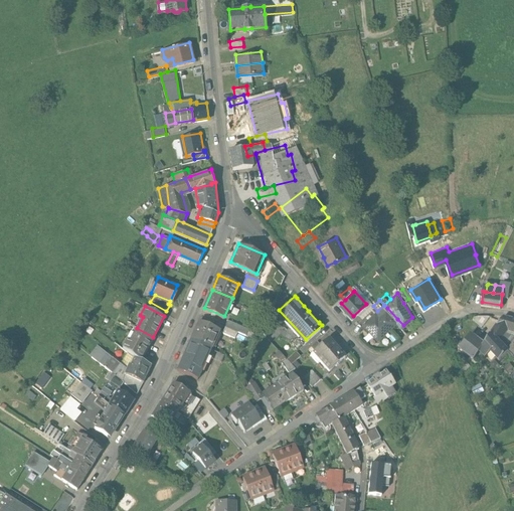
[(387,308),(376,319),(372,315),(365,322),(379,337),(397,319),(387,308)]
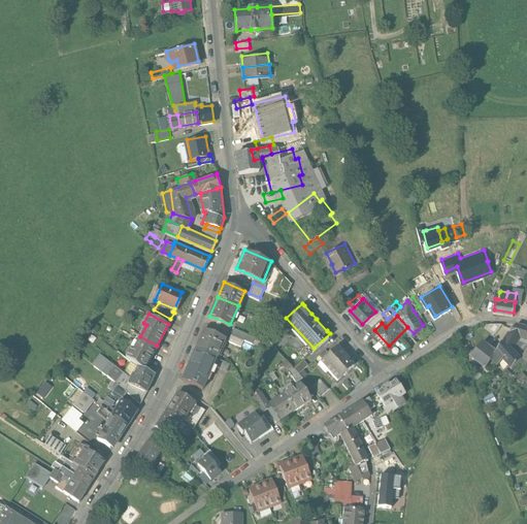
[(526,323),(525,323),(517,321),(509,330),(521,333),(526,335),(526,323)]
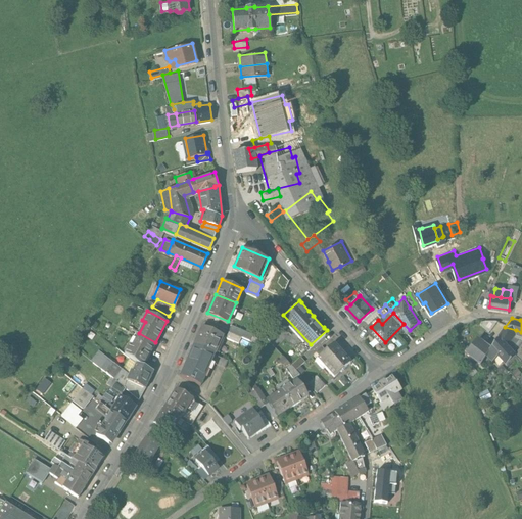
[(270,321),(266,332),(270,337),(276,324),(270,321)]
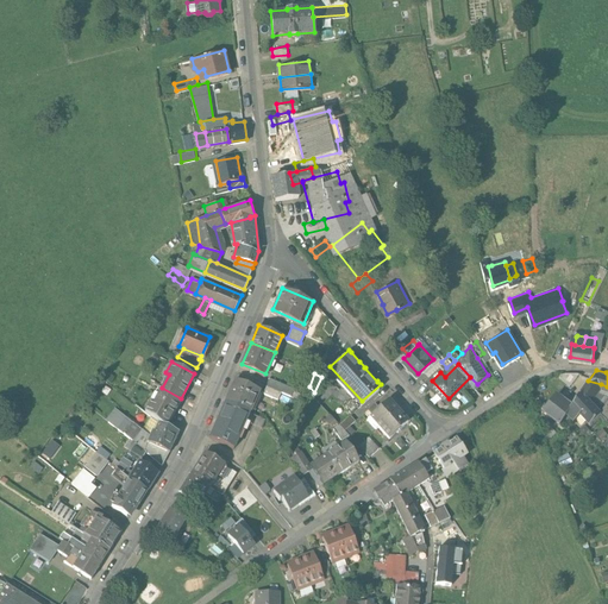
[(259,387),(236,376),(229,394),(229,395),(226,398),(250,409),(259,387)]
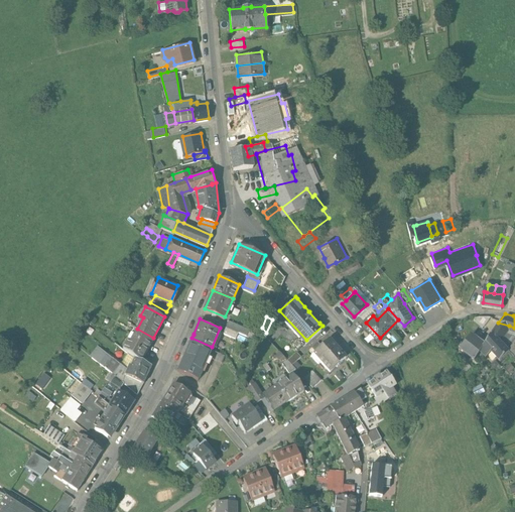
[(509,326),(498,323),(493,331),(501,338),(509,326)]
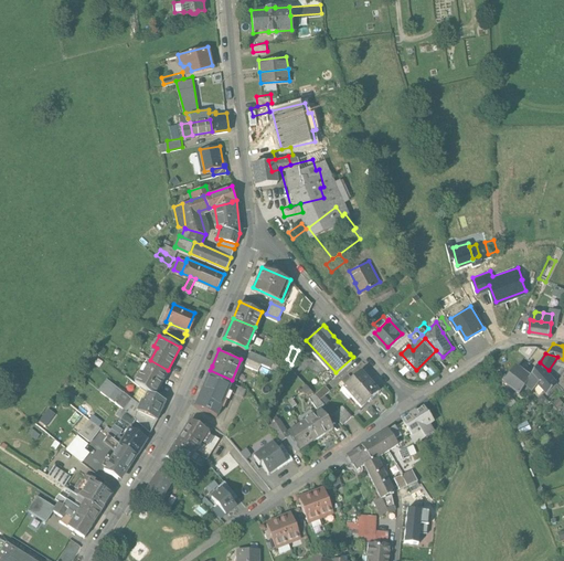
[(261,361),(248,356),(245,362),(258,368),(261,361)]
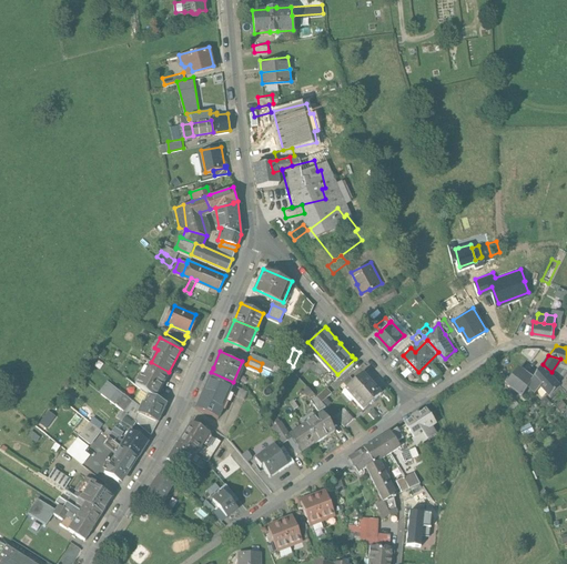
[(169,372),(151,362),(144,374),(141,373),(135,382),(149,392),(150,392),(155,395),(169,372)]
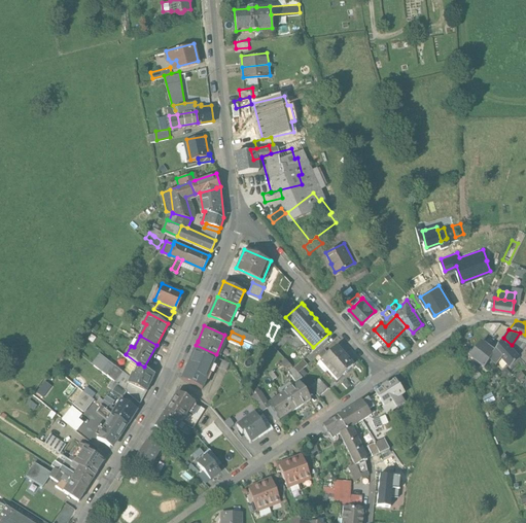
[(495,348),(482,338),(470,352),(478,357),(486,348),(492,352),(495,348)]
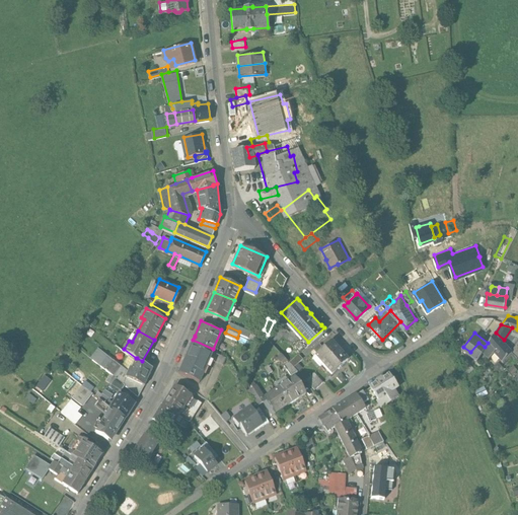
[(485,347),(483,349),(484,350),(490,355),(495,350),(504,359),(512,351),(513,350),(504,340),(496,333),(488,343),(485,347)]
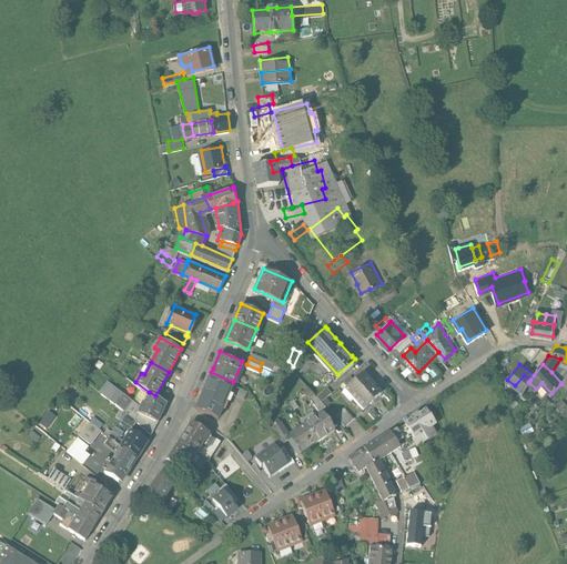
[(364,370),(344,389),(352,396),(354,394),(364,405),(382,389),(364,370)]
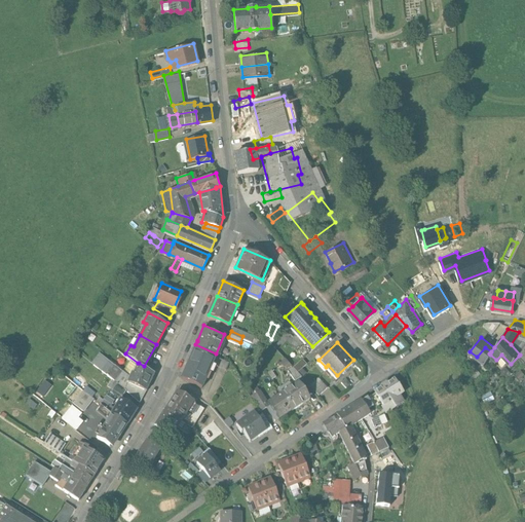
[(195,344),(182,375),(202,384),(213,361),(216,353),(195,344)]
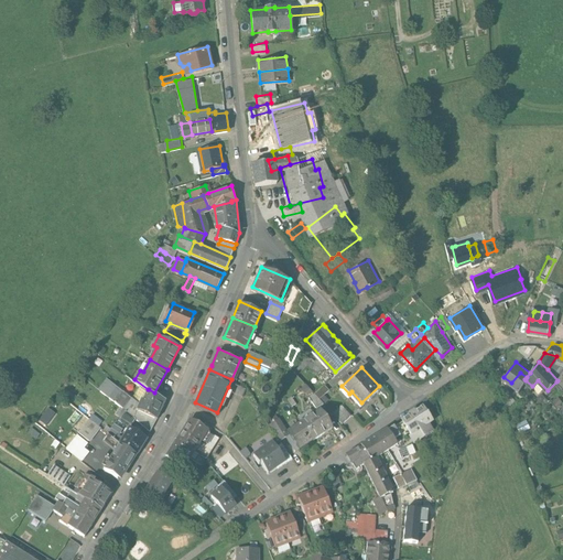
[(511,383),(509,385),(511,386),(512,384),(519,389),(526,380),(524,379),(527,377),(520,373),(511,383)]
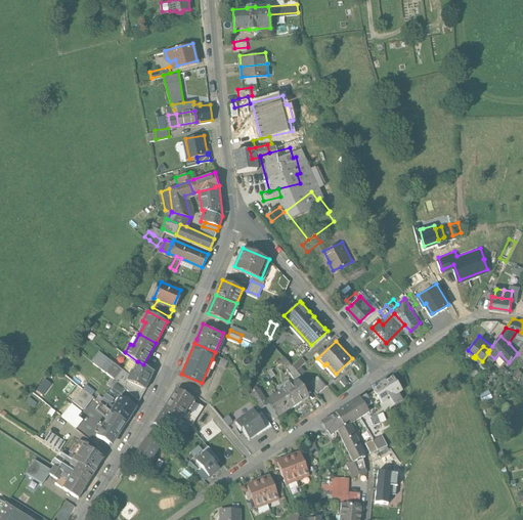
[(229,358),(215,352),(212,359),(226,365),(229,358)]
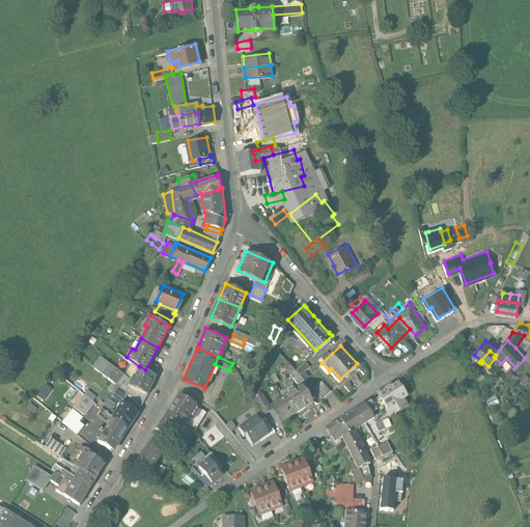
[(306,359),(297,367),(301,372),(310,364),(306,359)]
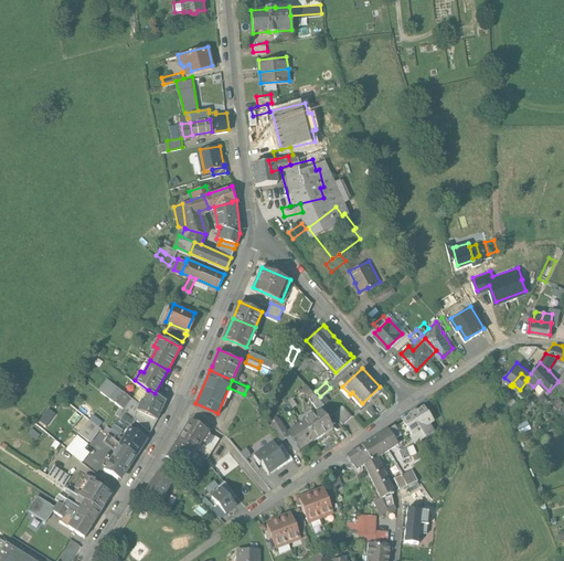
[(134,394),(131,397),(127,402),(128,402),(124,408),(125,409),(134,415),(137,409),(137,408),(142,398),(144,398),(148,390),(140,384),(134,394)]
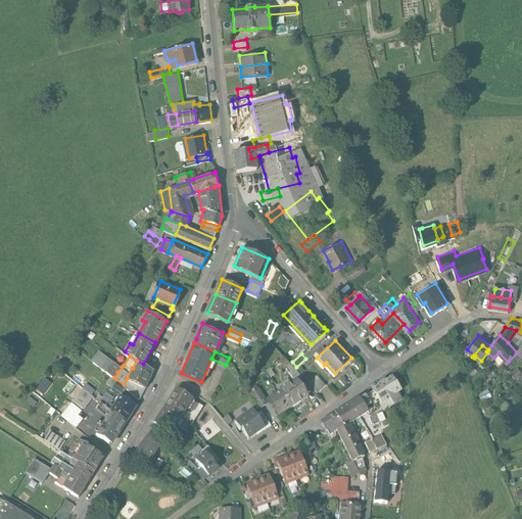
[(122,367),(109,357),(104,362),(101,367),(111,375),(114,377),(119,372),(117,372),(122,367)]
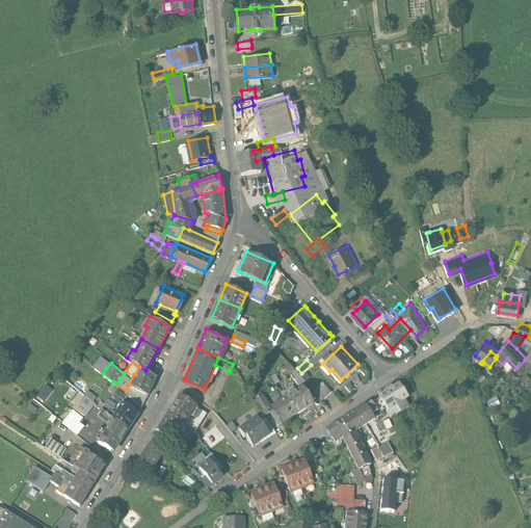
[(139,367),(135,374),(134,374),(129,384),(148,393),(157,375),(145,370),(140,367),(139,367)]
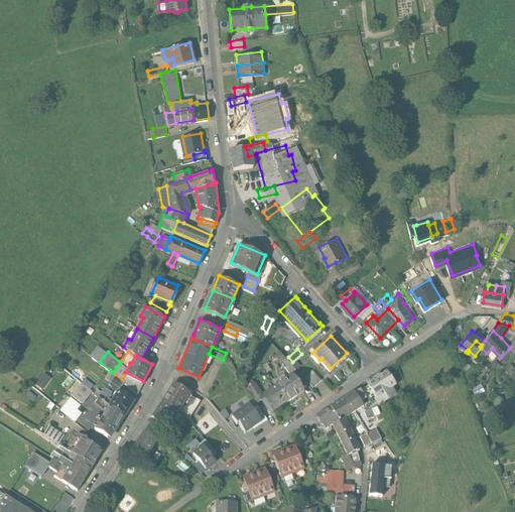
[(110,370),(106,376),(111,380),(114,373),(113,372),(110,370)]
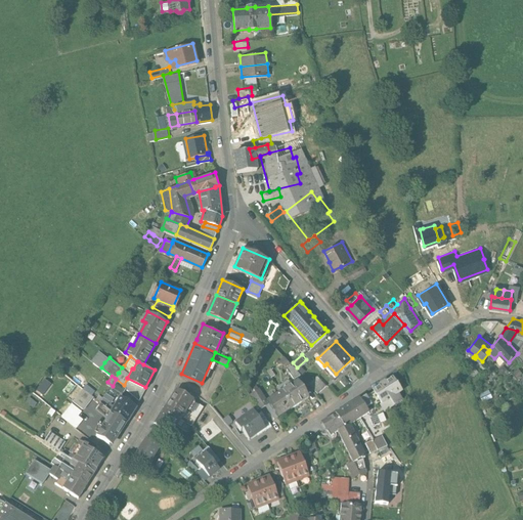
[(393,376),(387,379),(386,379),(381,382),(375,386),(375,387),(379,392),(382,397),(383,399),(386,398),(390,404),(402,397),(398,390),(402,388),(397,381),(396,381),(393,376)]
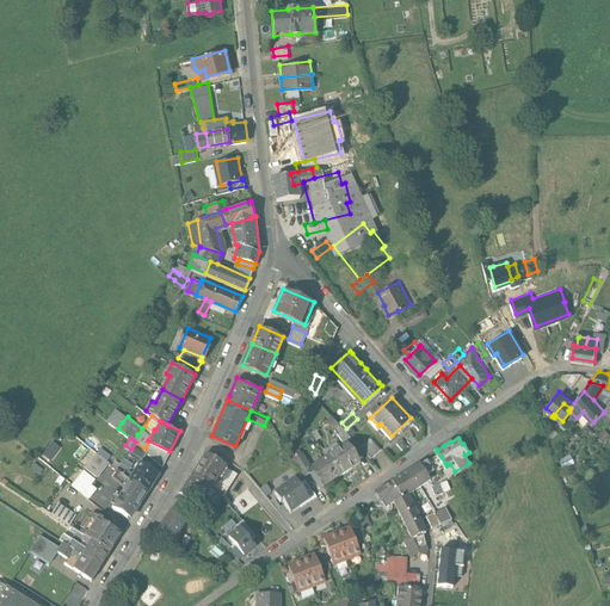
[(347,439),(327,452),(328,453),(340,471),(340,472),(361,459),(347,439)]
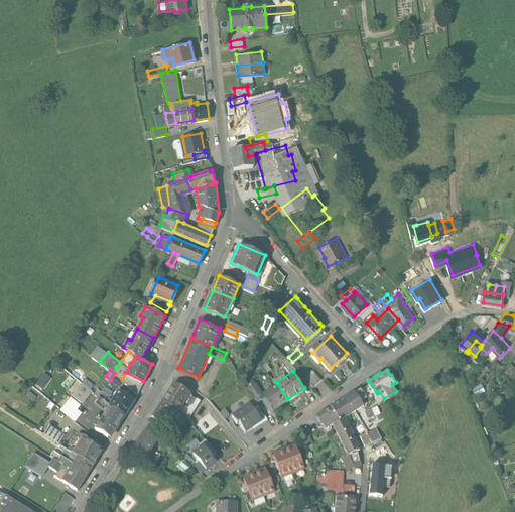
[(122,379),(114,373),(111,380),(121,386),(124,381),(122,379)]
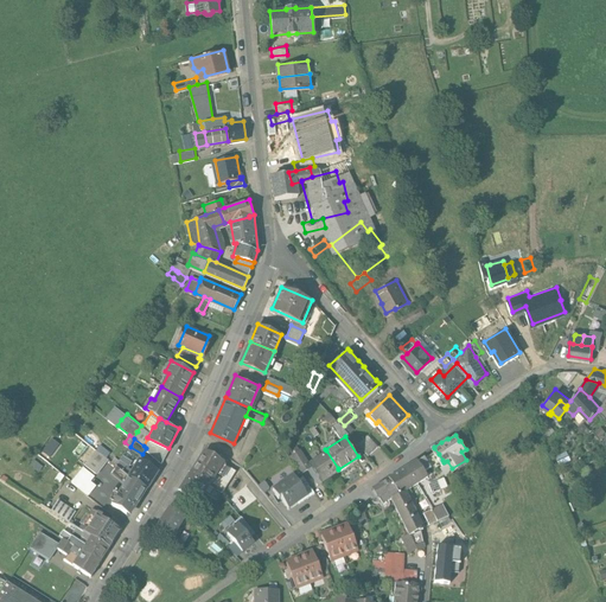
[(96,448),(84,463),(96,472),(108,456),(96,448)]
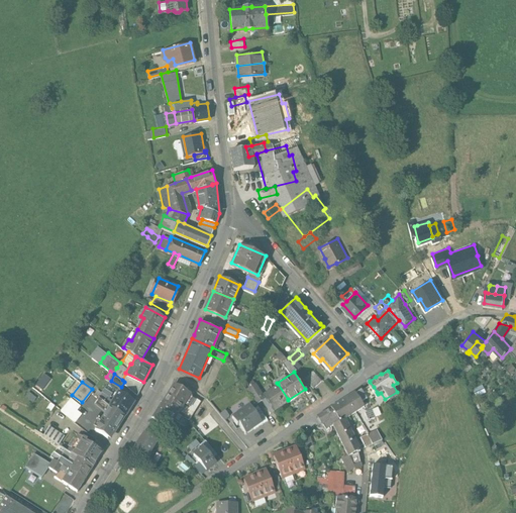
[(202,398),(175,382),(163,400),(179,410),(185,401),(196,408),(202,398)]
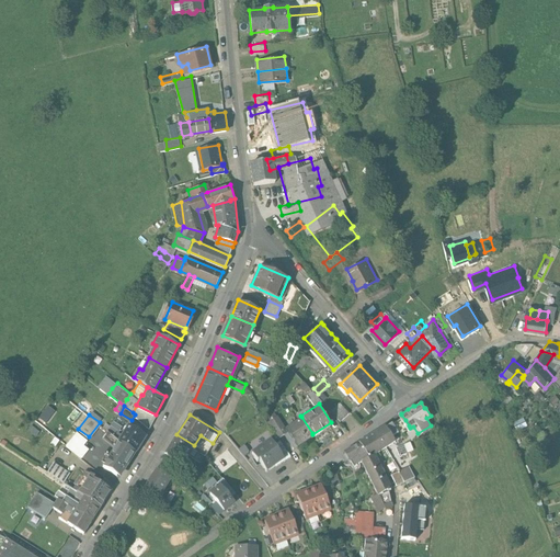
[(406,420),(401,415),(396,418),(402,430),(409,425),(406,420)]
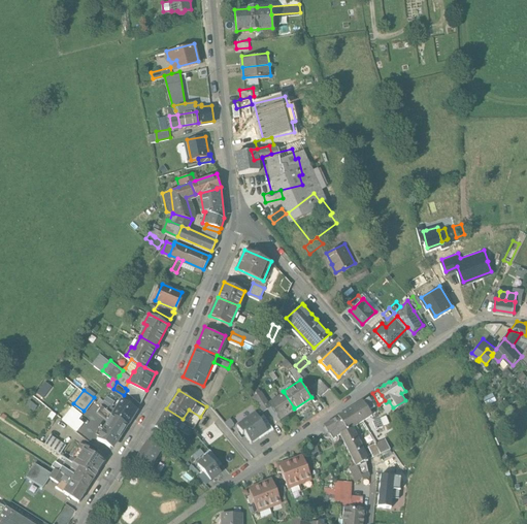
[(263,391),(255,396),(262,408),(271,403),(270,400),(263,391)]
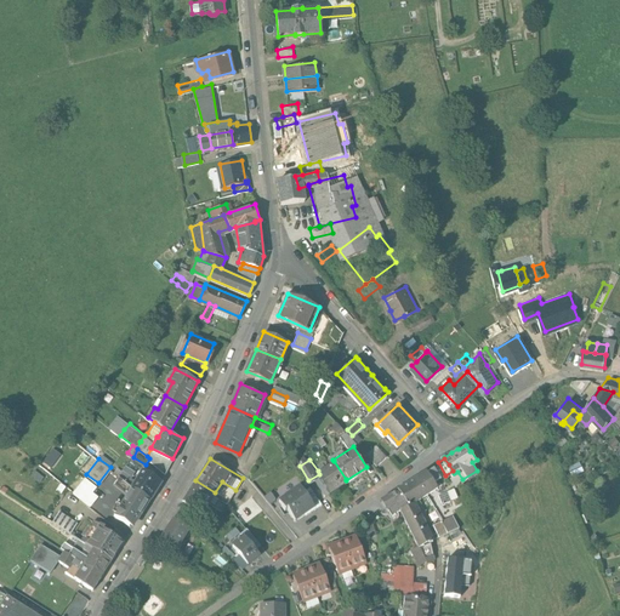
[(334,461),(318,471),(319,474),(323,479),(319,482),(325,489),(328,488),(329,490),(346,479),(334,461)]
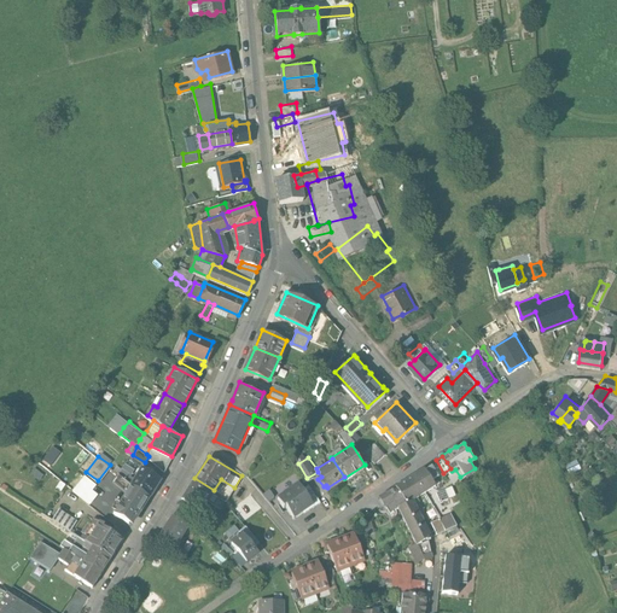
[(432,461),(425,466),(432,477),(440,473),(432,461)]
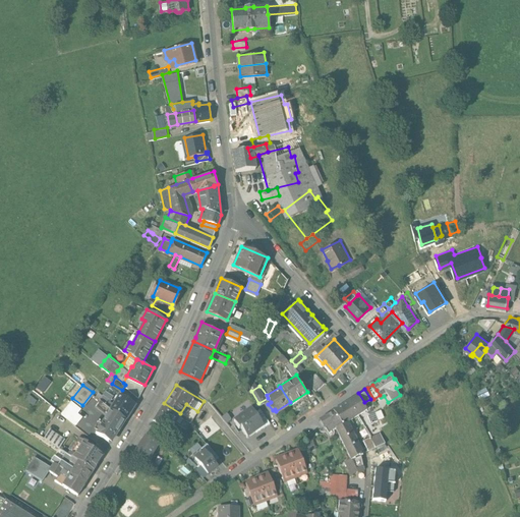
[(135,403),(120,393),(115,401),(103,393),(100,398),(101,399),(111,407),(111,408),(126,417),(135,403)]
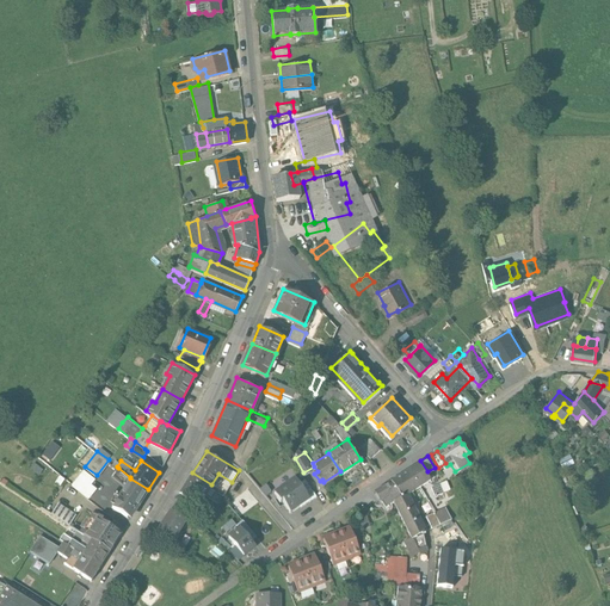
[(420,461),(408,469),(413,476),(407,481),(412,489),(431,476),(427,471),(420,461)]
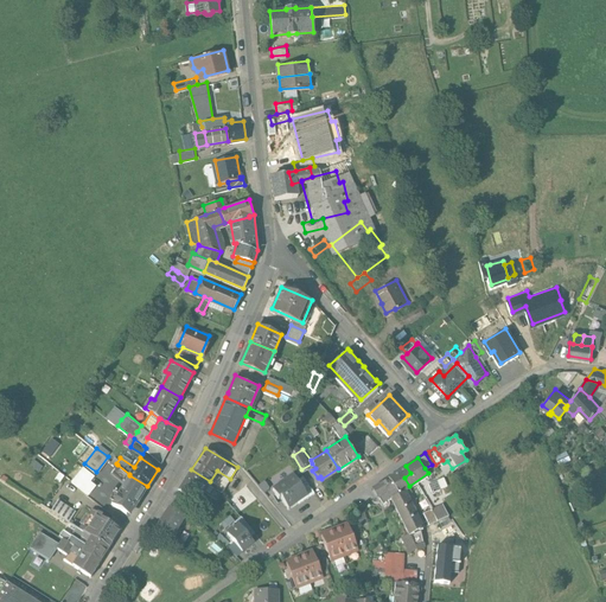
[(83,465),(72,480),(89,493),(96,485),(90,480),(95,474),(83,465)]
